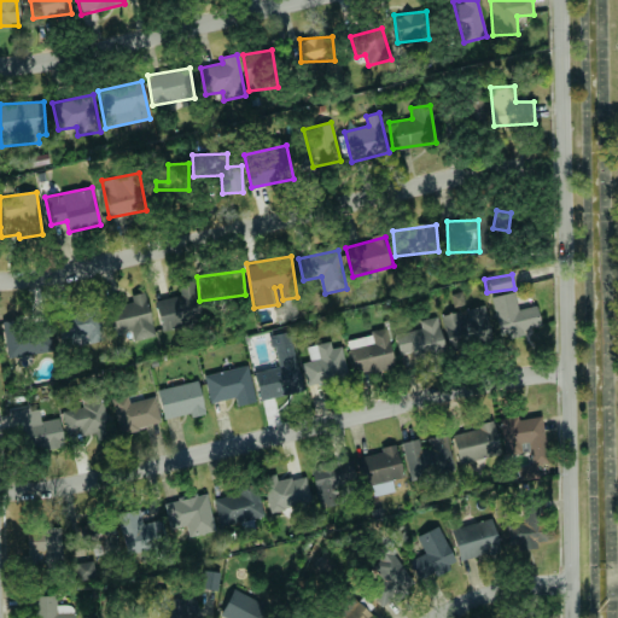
[(155,299),(161,330),(202,322),(194,280),(178,284),(180,296),(155,299)]
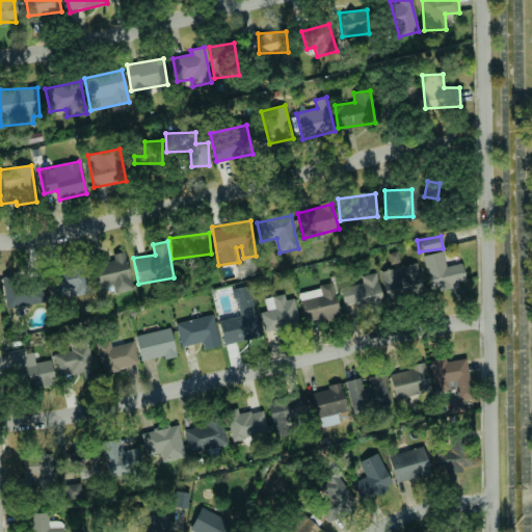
[(467,283),(461,263),(446,267),(443,250),(423,256),(431,291),(467,283)]
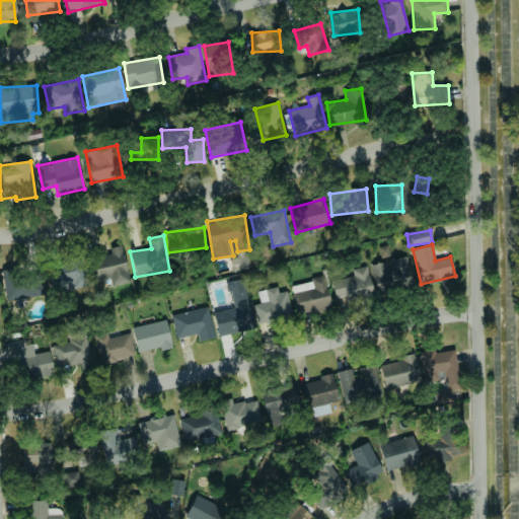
[(110,286),(130,282),(122,245),(110,247),(112,253),(90,258),(94,282),(109,279),(110,286)]
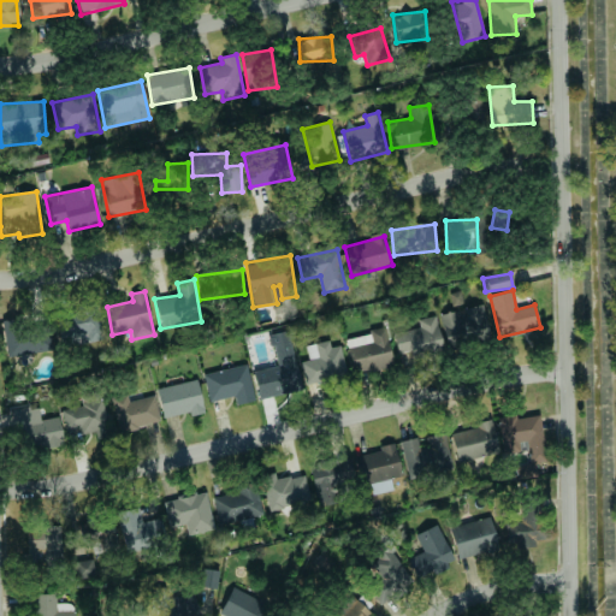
[(490,337),(483,304),(461,309),(440,314),(448,347),(490,337)]
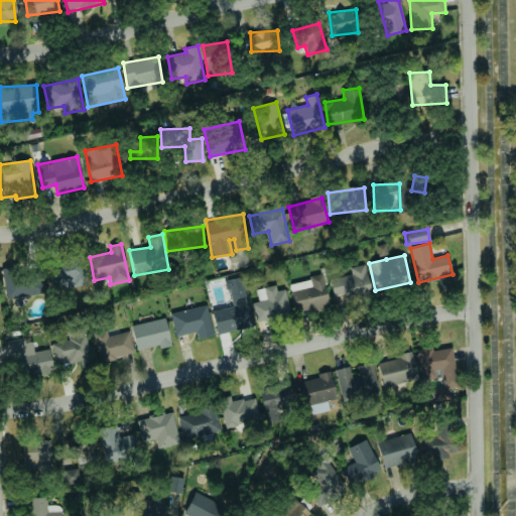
[(49,266),(49,285),(85,284),(84,264),(49,266)]
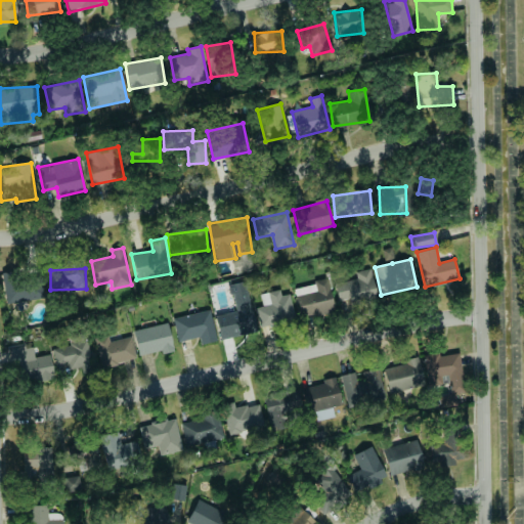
[(338,300),(349,299),(351,307),(378,302),(372,269),(356,271),(357,278),(335,282),(338,300)]
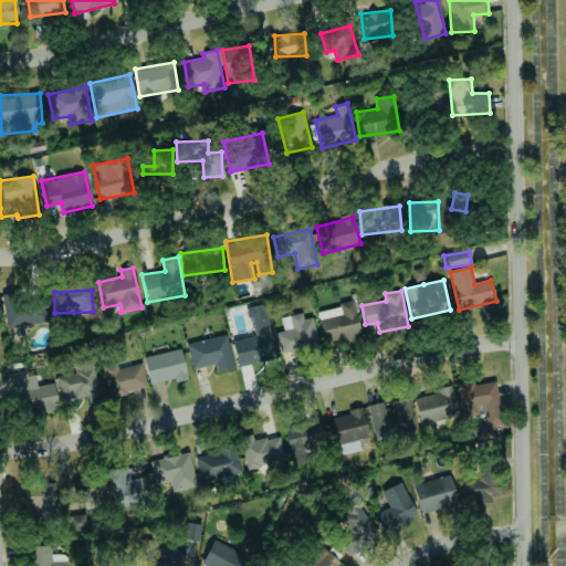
[(2,294),(7,327),(49,322),(45,297),(21,301),(19,292),(2,294)]
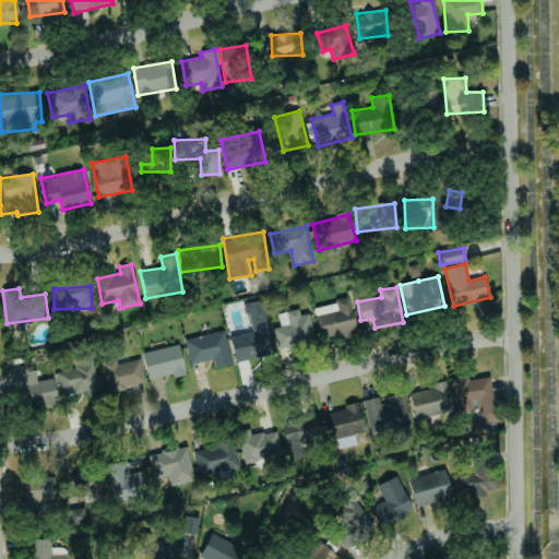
[(320,339),(356,333),(351,297),(335,299),(336,304),(314,307),(320,339)]
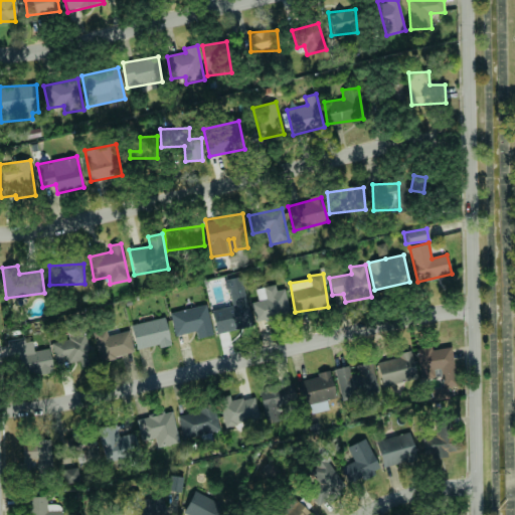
[(211,310),(216,333),(251,327),(242,277),(226,280),(231,306),(211,310)]
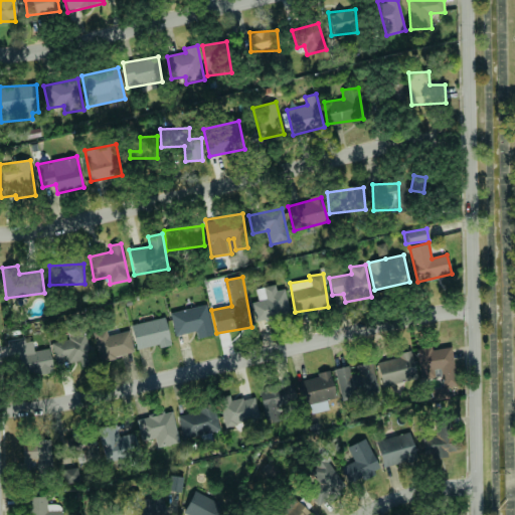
[(255,291),(259,301),(251,303),(255,321),(290,313),(284,284),(255,291)]
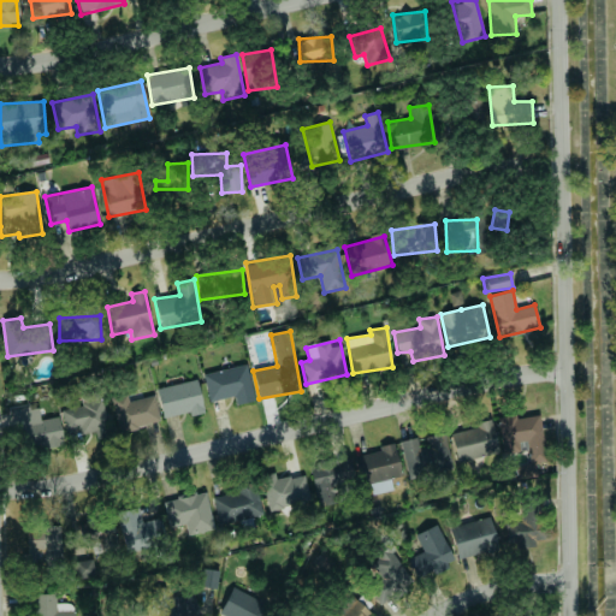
[(203,374),(209,402),(234,396),(236,406),(255,401),(247,363),(203,374)]
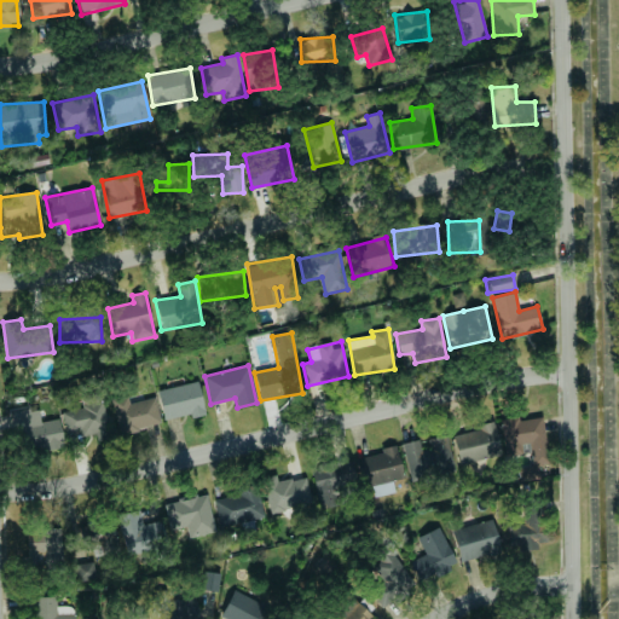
[(163,420),(190,414),(191,417),(206,415),(198,381),(157,391),(163,420)]
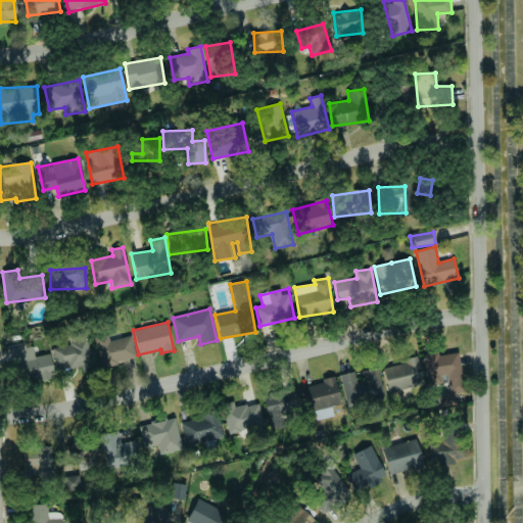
[(52,347),(56,368),(61,367),(63,377),(92,371),(85,332),(67,335),(69,344),(52,347)]
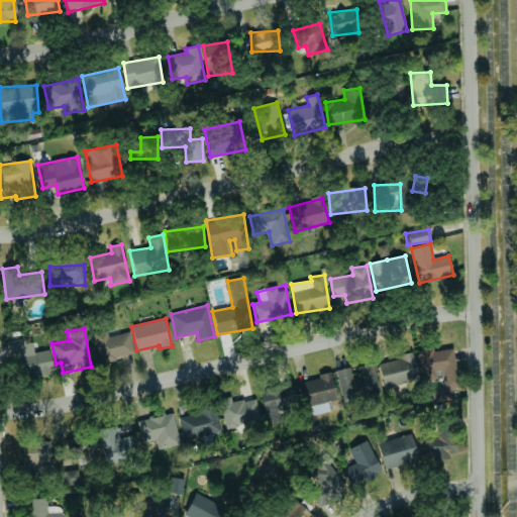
[(108,337),(106,330),(94,333),(101,363),(134,354),(129,331),(108,337)]
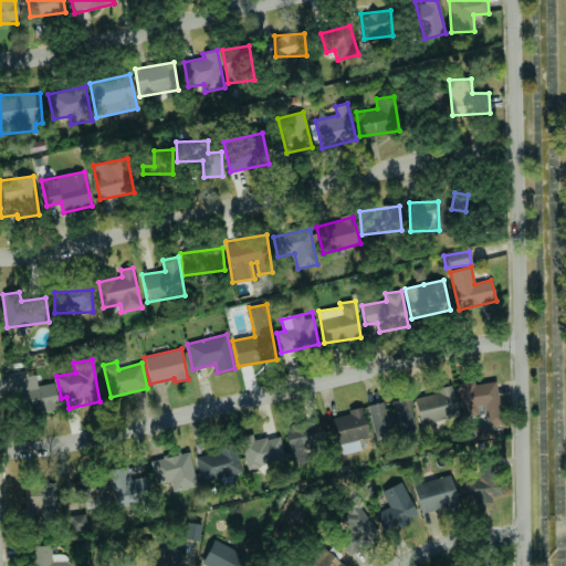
[(59,408),(54,383),(38,386),(35,373),(13,377),(20,415),(59,408)]
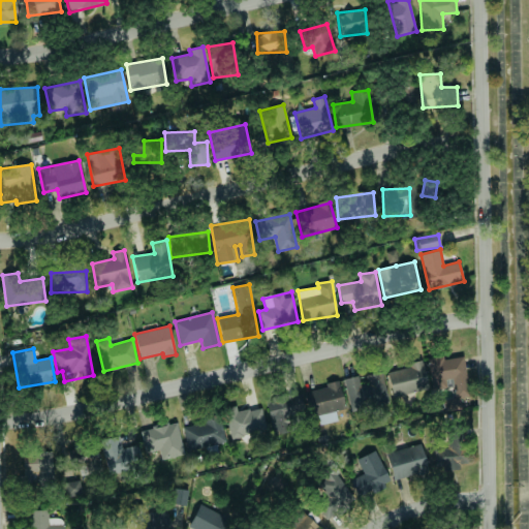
[(428,360),(432,389),(452,385),(454,399),(444,400),(445,409),(470,406),(463,355),(428,360)]
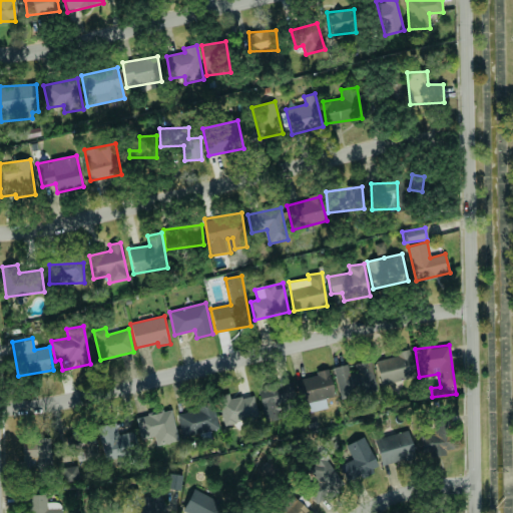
[(375,361),(381,386),(416,377),(409,349),(397,352),(398,356),(375,361)]
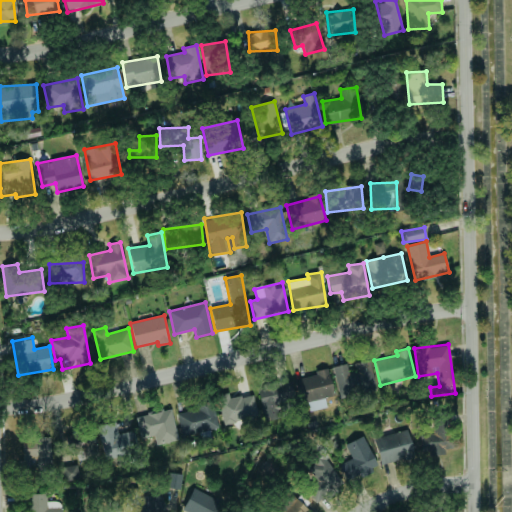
[(332,367),(340,396),(376,387),(369,359),(350,364),(349,363),(332,367)]
